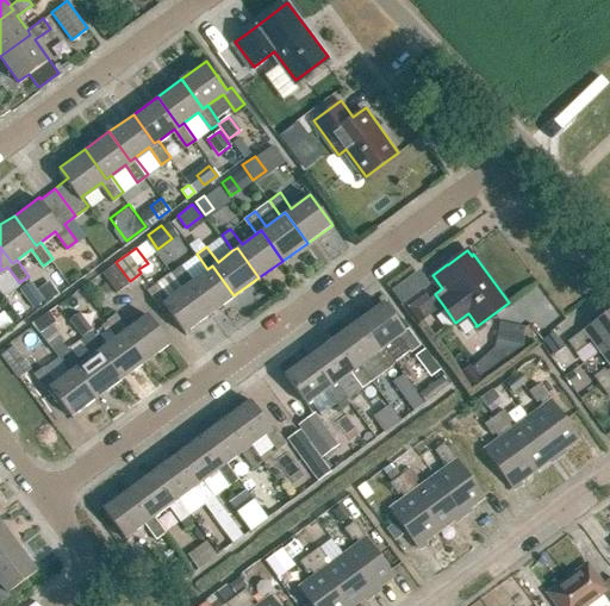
[(129,281),(114,262),(103,272),(116,291),(129,281)]
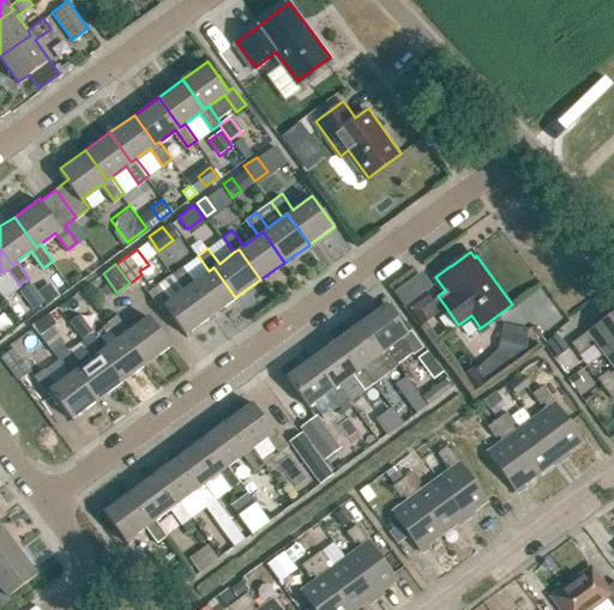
[(214,267),(209,271),(194,282),(182,265),(173,272),(185,289),(190,285),(211,315),(235,297),(214,267)]
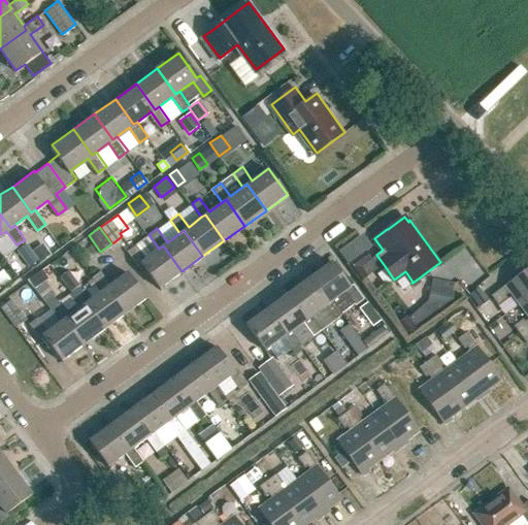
[(365,230),(338,247),(347,259),(372,242),(365,230)]
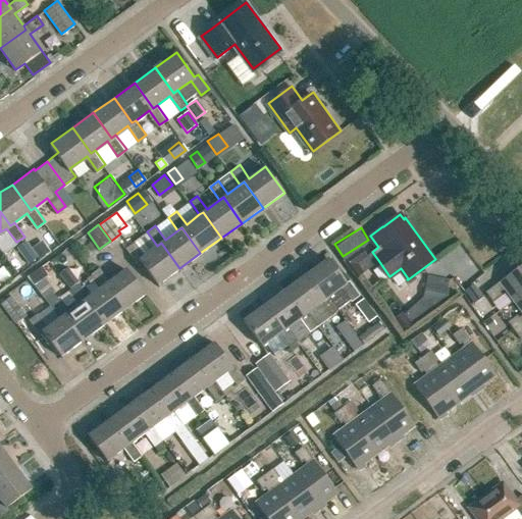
[(179,268),(161,243),(157,246),(147,231),(135,241),(126,247),(137,261),(141,259),(158,283),(179,268)]
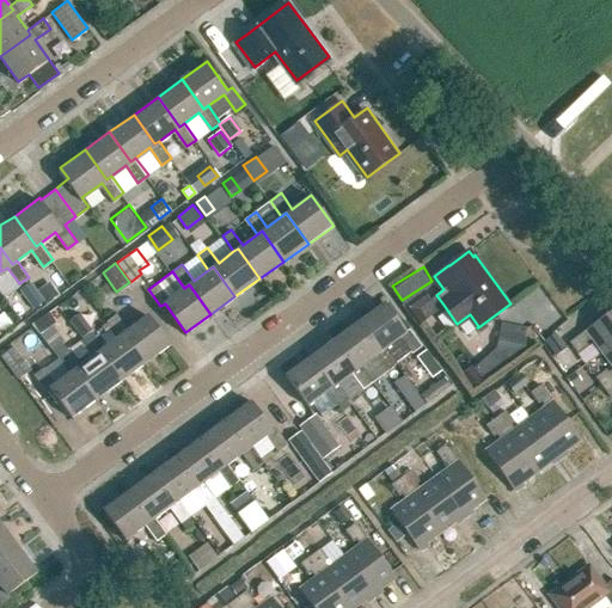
[(47,304),(59,293),(49,280),(36,289),(43,300),(47,304)]
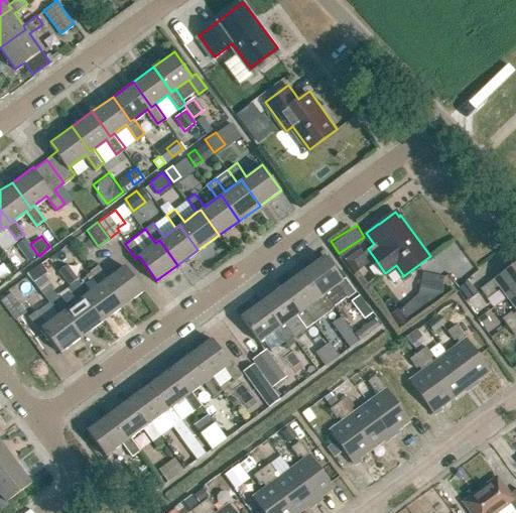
[(27,259),(36,253),(30,244),(25,237),(16,244),(27,259)]
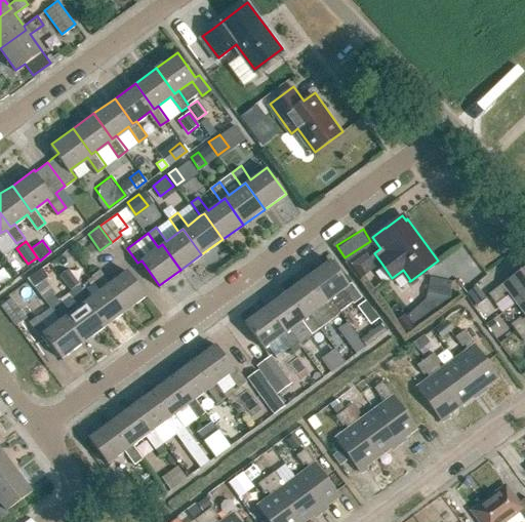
[(364,247),(346,262),(357,277),(365,272),(359,263),(369,255),(364,247)]
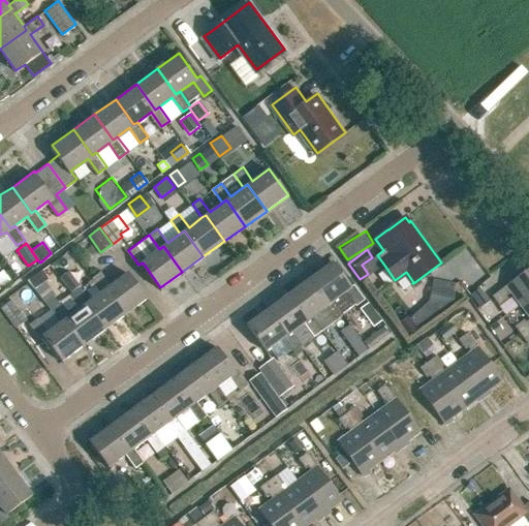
[(333,261),(311,277),(330,303),(334,300),(343,312),(355,303),(356,305),(365,299),(354,284),(351,286),(333,261)]
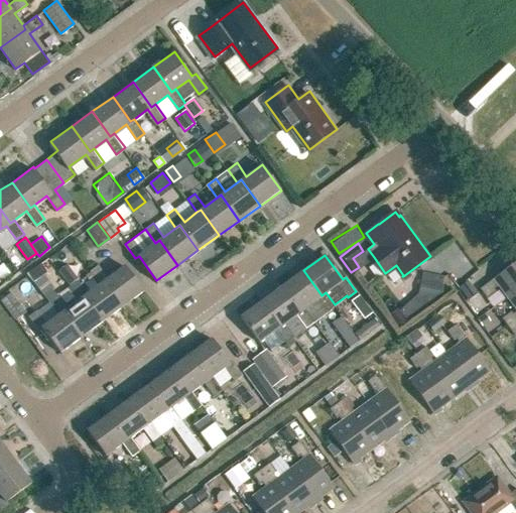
[(508,296),(515,290),(515,260),(480,287),(486,296),(495,289),(493,287),(498,283),(508,296)]
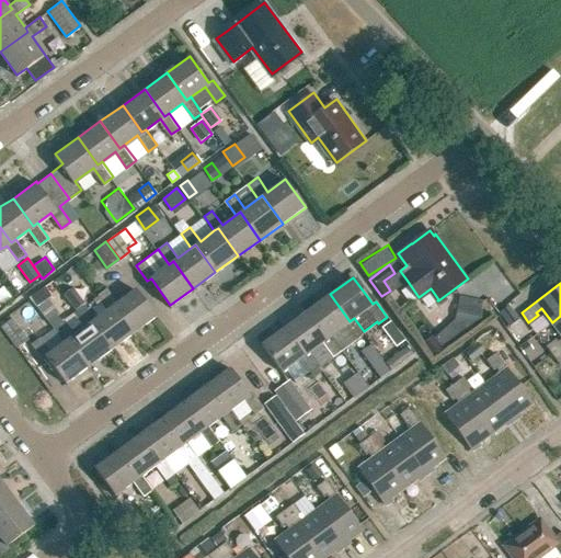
[(6,284),(0,286),(0,303),(12,295),(6,284)]
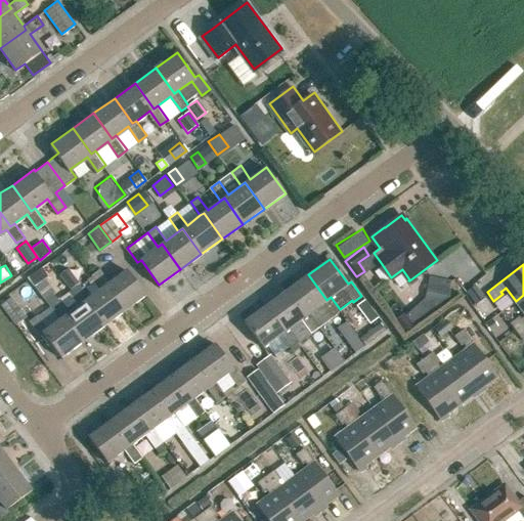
[(92,273),(101,288),(105,285),(124,310),(145,294),(127,268),(110,281),(100,268),(92,273)]
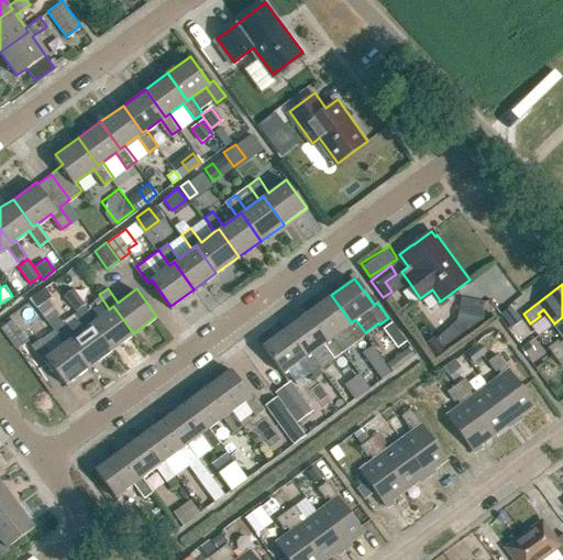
[(43,292),(30,302),(36,310),(50,302),(43,292)]
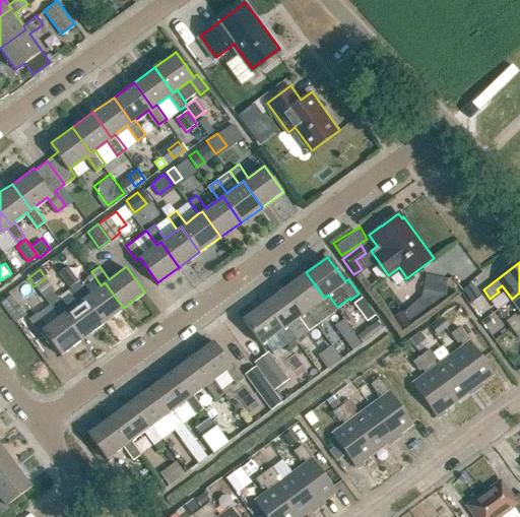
[(63,277),(69,285),(78,278),(72,270),(63,277)]
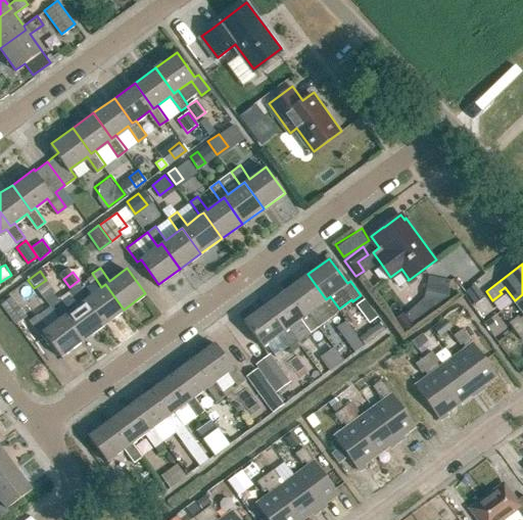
[(307,274),(287,289),(305,315),(310,312),(322,302),(332,317),(340,311),(339,309),(330,296),(326,299),(307,274)]
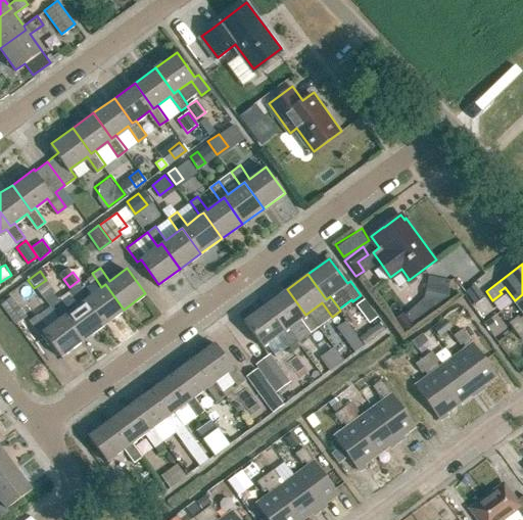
[(105,284),(101,287),(89,295),(80,282),(70,289),(81,301),(84,299),(103,325),(124,310),(105,284)]
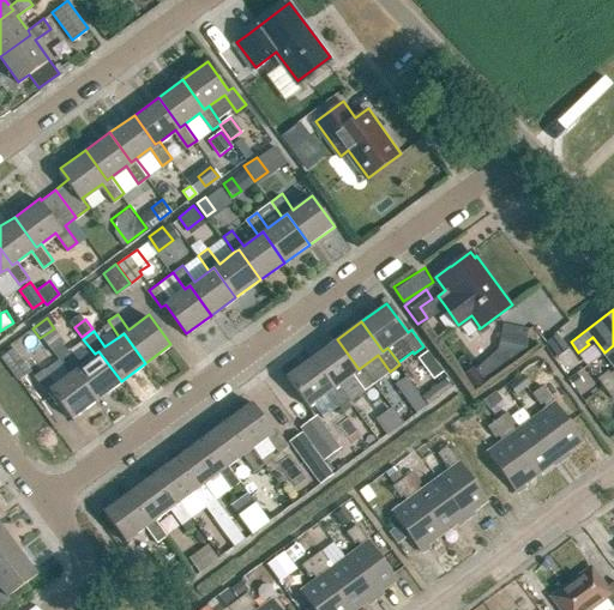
[(528,337),(501,331),(498,348),(498,350),(518,355),(524,356),(528,337)]
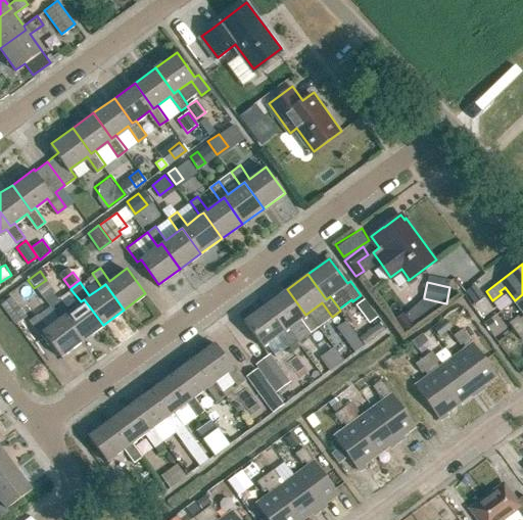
[(474,302),(483,295),(474,283),(465,289),(474,302)]
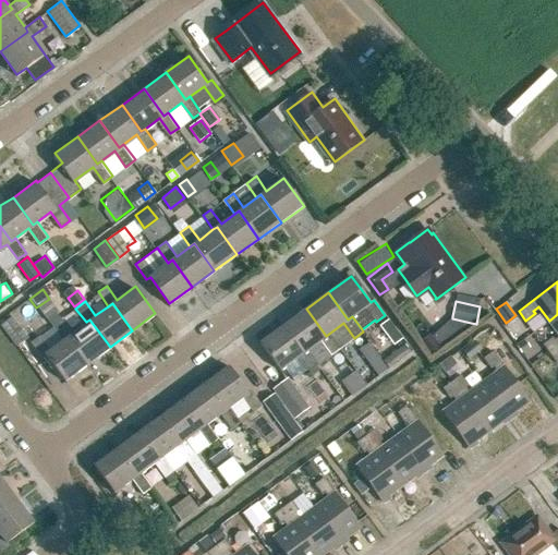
[(110,347),(89,320),(86,322),(75,309),(61,318),(57,312),(48,317),(53,325),(63,338),(68,336),(87,363),(110,347)]
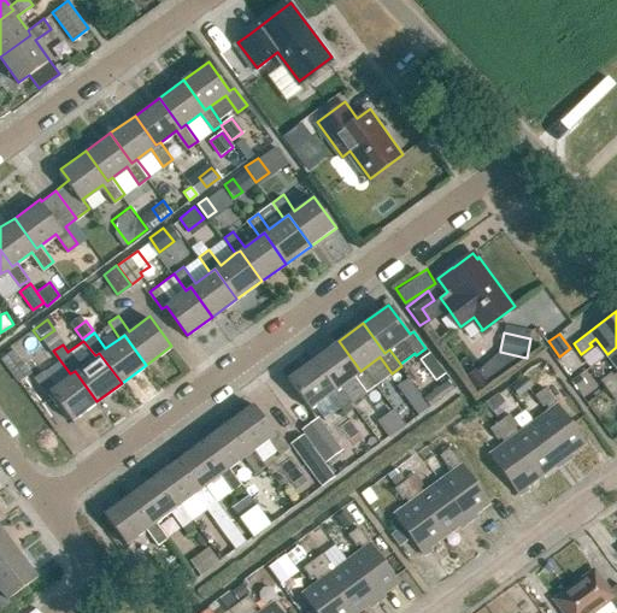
[(339,341),(313,359),(336,389),(340,385),(356,375),(366,392),(375,384),(377,383),(365,367),(360,371),(339,341)]
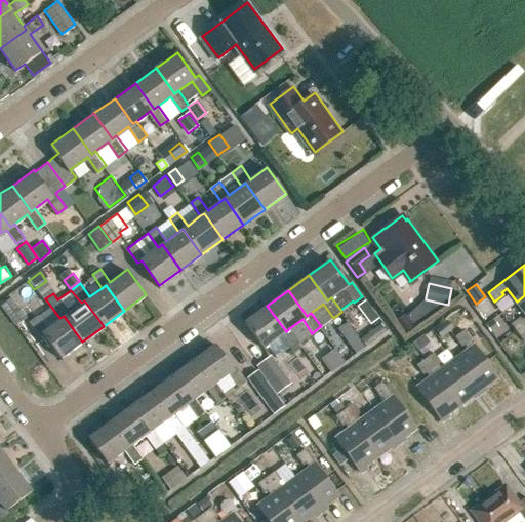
[(516,331),(524,324),(524,295),(517,302),(524,313),(524,315),(521,318),(519,316),(510,323),(516,331)]
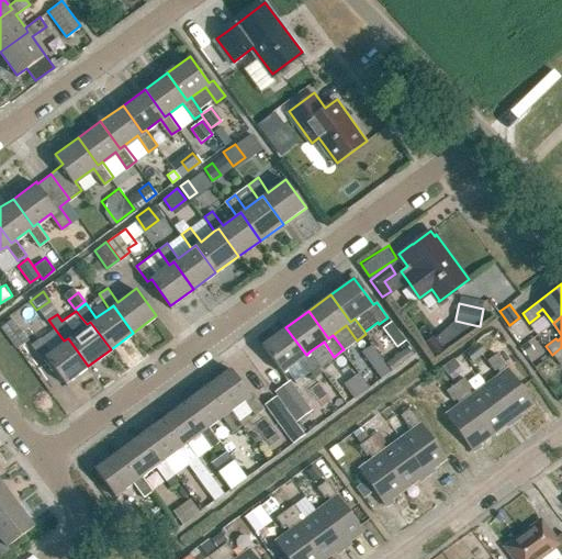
[(13,317),(2,326),(18,347),(29,338),(13,317)]
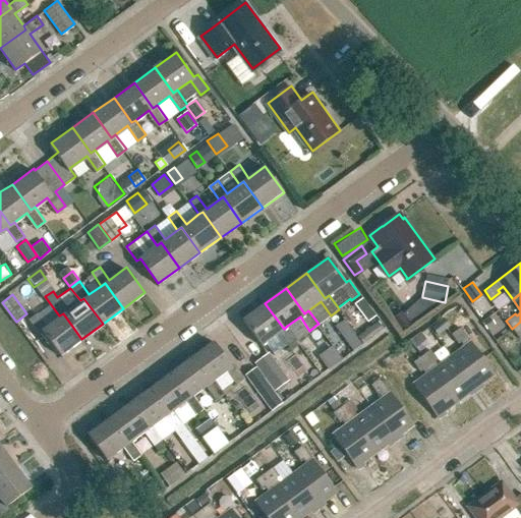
[(361,295),(353,301),(358,308),(366,302),(361,295)]
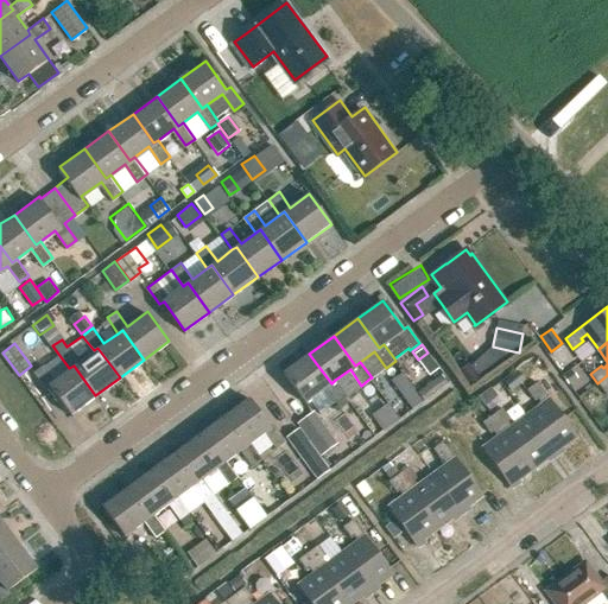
[(493,347),(493,344),(492,344),(470,364),(482,379),(513,351),(493,347)]
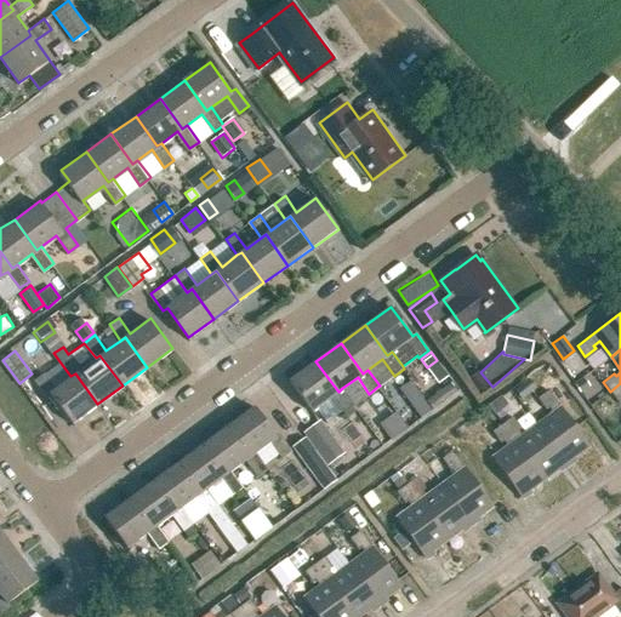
[(291,380),(290,380),(312,410),(313,410),(315,407),(326,422),(342,410),(345,412),(354,405),(342,388),(339,392),(315,361),(291,380)]
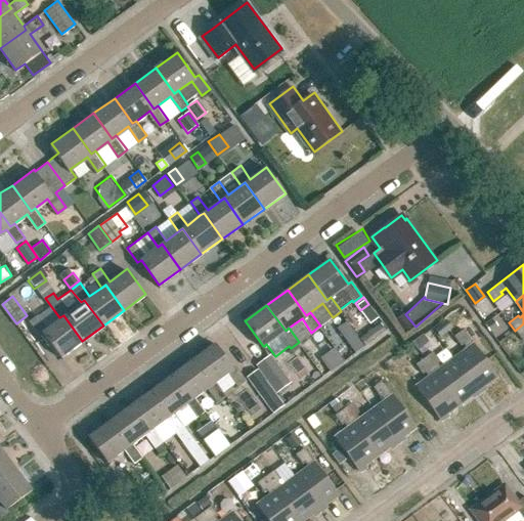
[(405,331),(412,324),(402,312),(395,318),(405,331)]
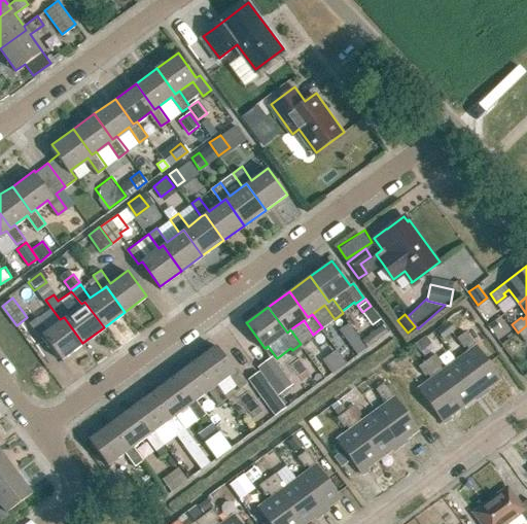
[(64,317),(60,319),(47,328),(37,315),(30,321),(40,336),(42,334),(61,358),(82,343),(64,317)]
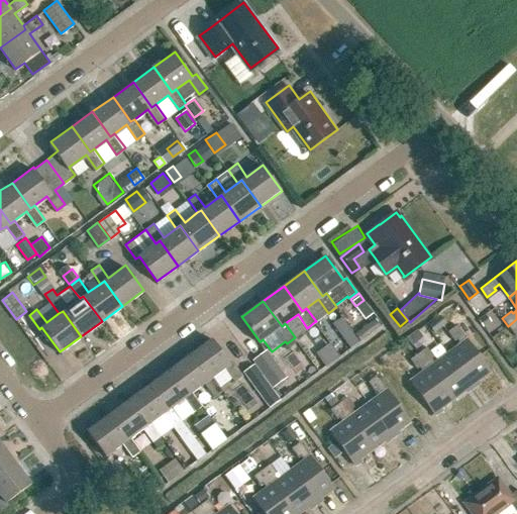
[(484,325),(491,320),(486,313),(479,318),(484,325)]
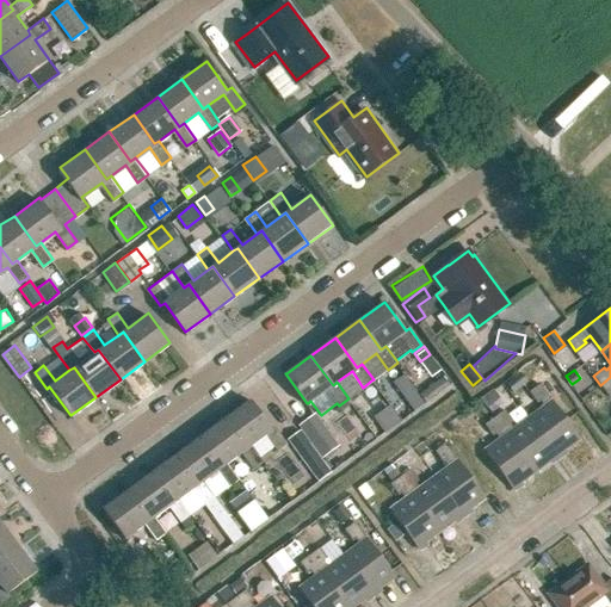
[(513,391),(528,381),(520,371),(506,382),(513,391)]
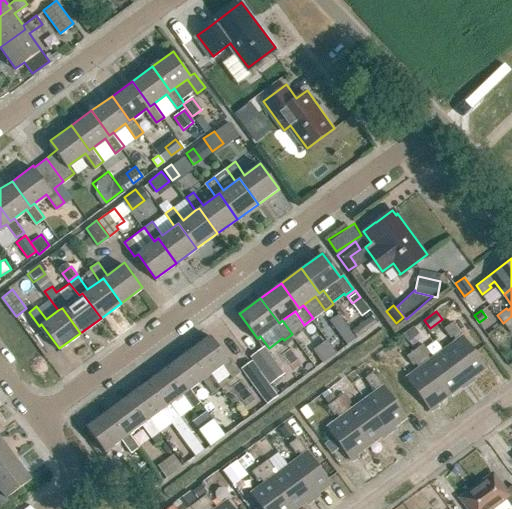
[(329,319),(346,343),(355,336),(338,312),(329,319)]
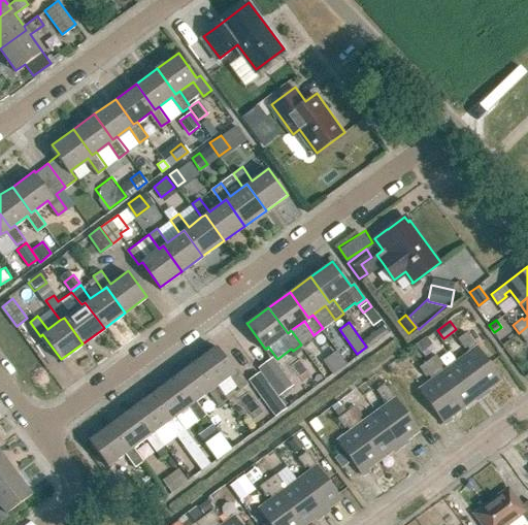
[(369,347),(380,338),(370,326),(360,334),(369,347)]
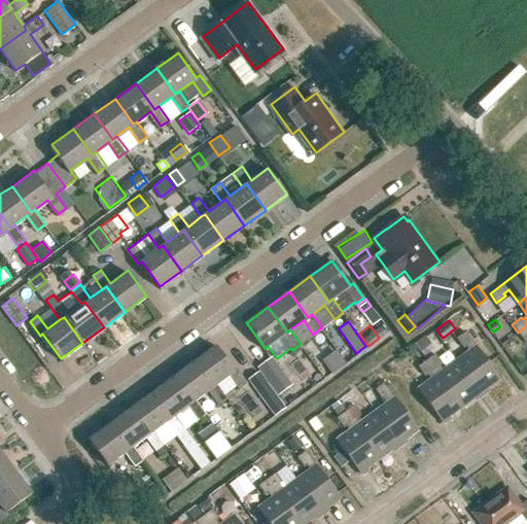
[(526,325),(518,333),(525,341),(526,339),(526,325)]
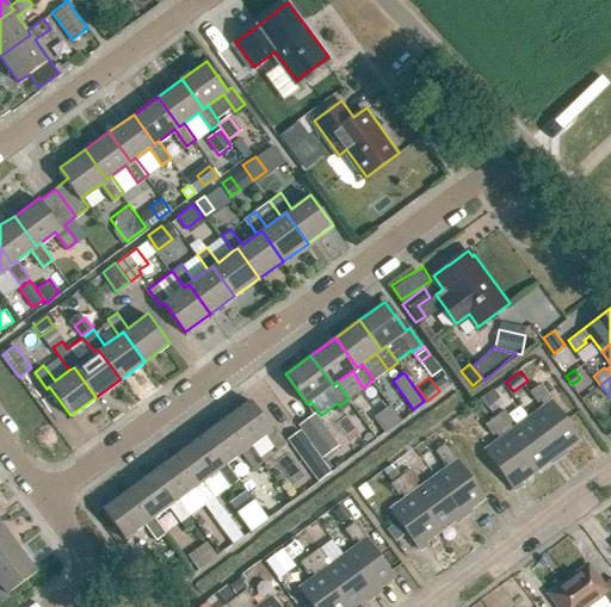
[(371,381),(363,388),(370,397),(378,390),(371,381)]
